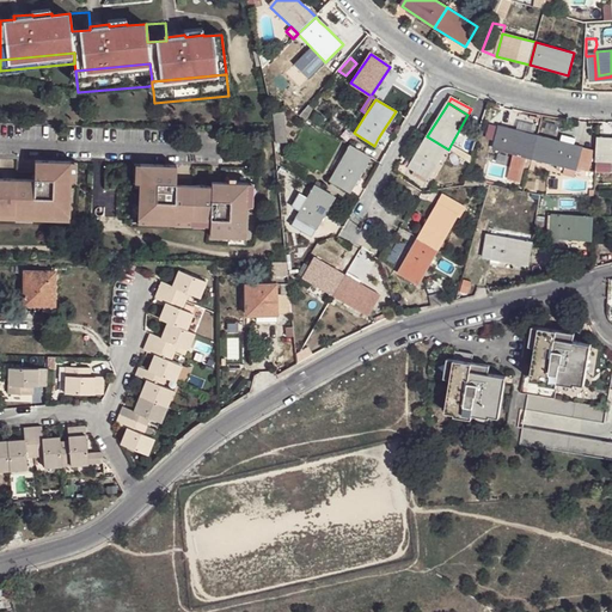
[(275,145),(285,144),(282,112),(271,115),(275,145)]
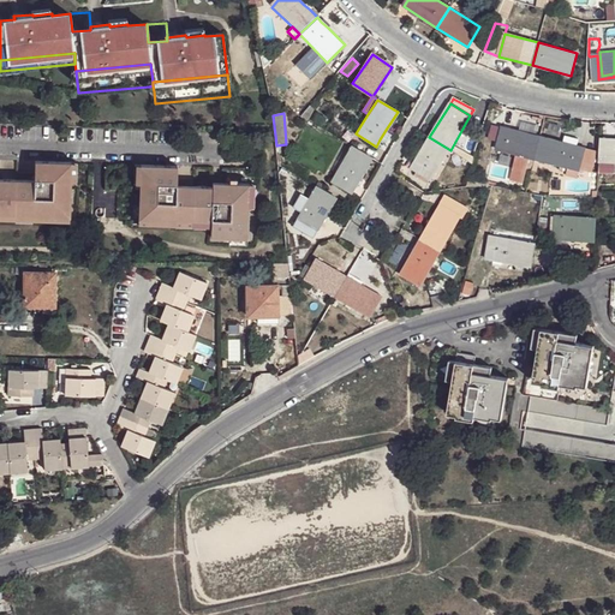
[(496,149),(536,160),(542,137),(503,127),(496,149)]
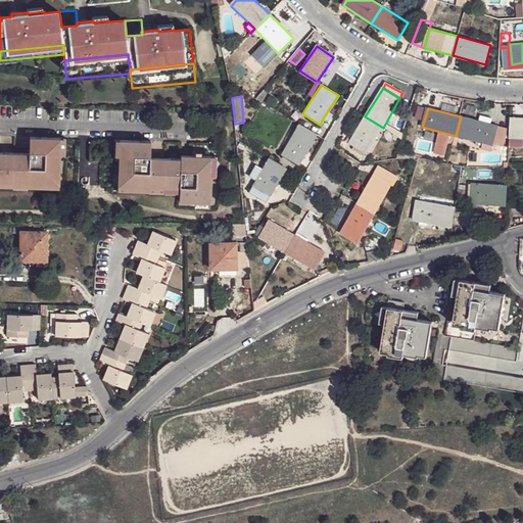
[(335,115),(328,110),(323,119),(330,123),(335,115)]
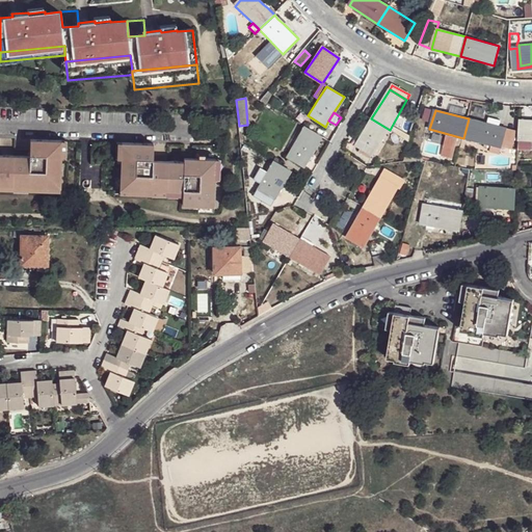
[(373,156),(390,130),(371,118),(356,145),(373,156)]
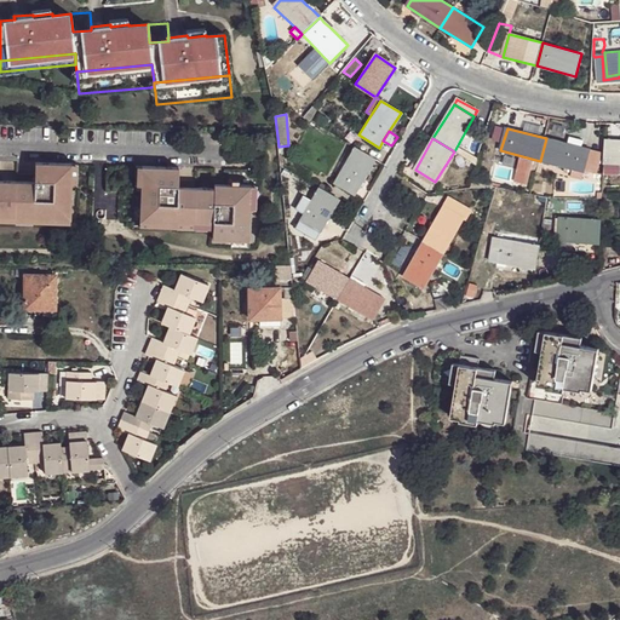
[(546,138),(540,161),(584,171),(590,149),(546,138)]
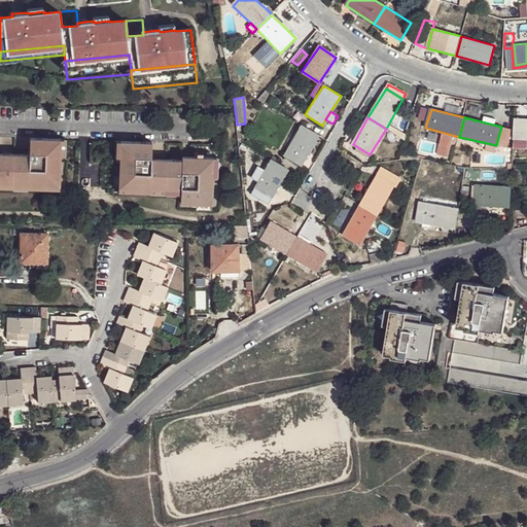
[(526,117),(515,117),(513,138),(526,138),(526,117)]
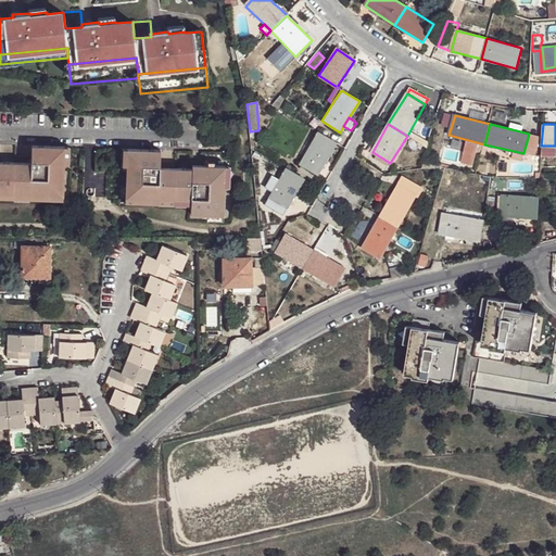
[(337,142),(317,131),(299,164),(318,174),(337,142)]
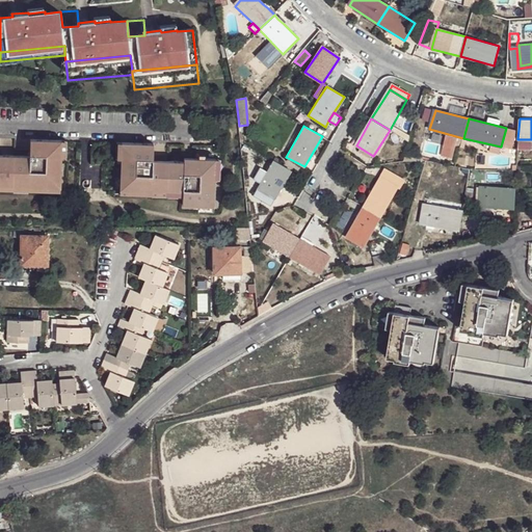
[(504,144),(511,145),(514,132),(508,131),(504,144)]
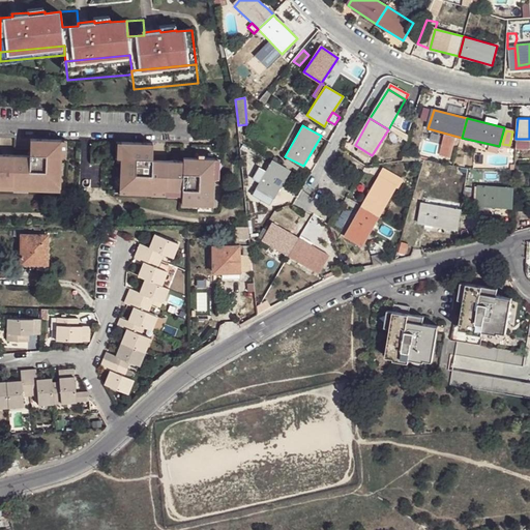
[(529,139),(516,139),(516,146),(529,147),(529,141),(529,139)]
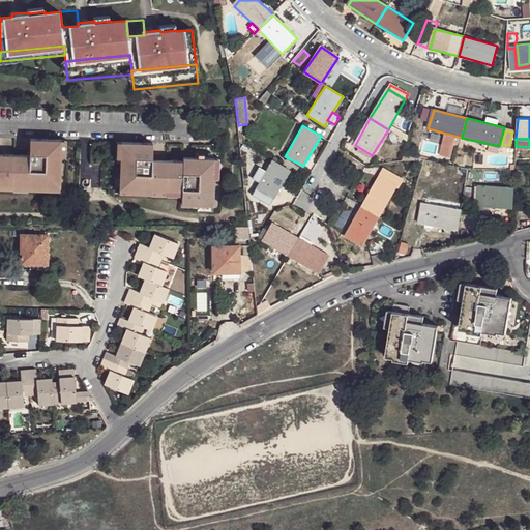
[(27,157),(11,156),(10,186),(57,187),(58,156),(59,142),(28,141),(27,157)]
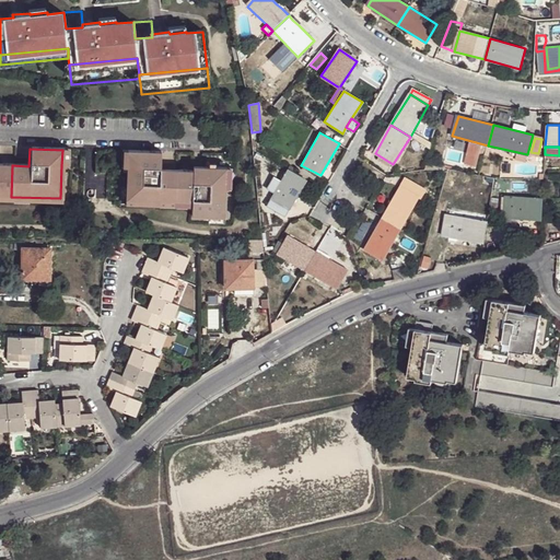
[(125,167),(125,201),(174,201),(174,171),(159,170),(159,163),(154,164),(154,160),(159,160),(158,152),(125,151),(125,167)]
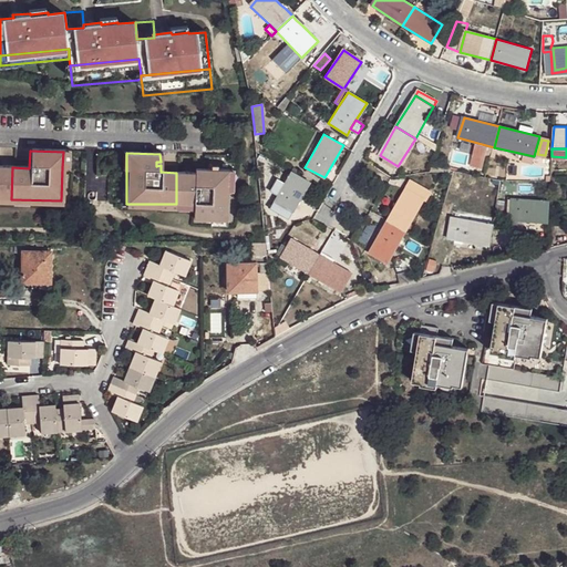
[(12,167),(0,167),(0,198),(11,199),(12,167)]
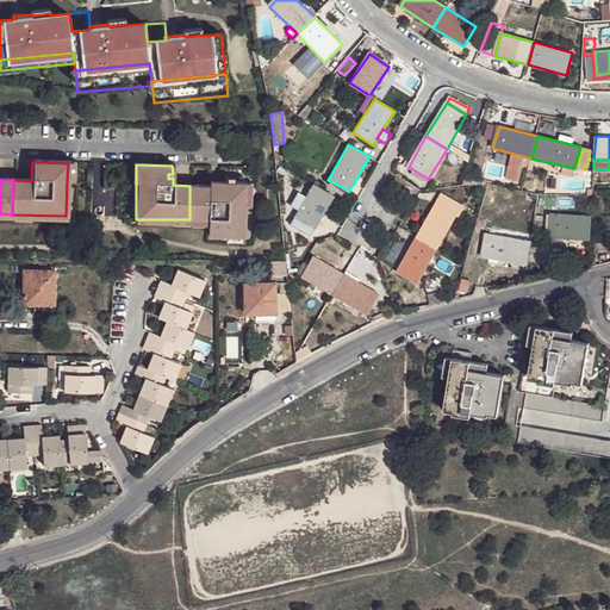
[(190,186),(190,219),(205,221),(206,226),(206,235),(225,236),(244,236),(244,199),(246,182),(216,182),(216,191),(211,191),(210,186),(206,186),(190,186)]
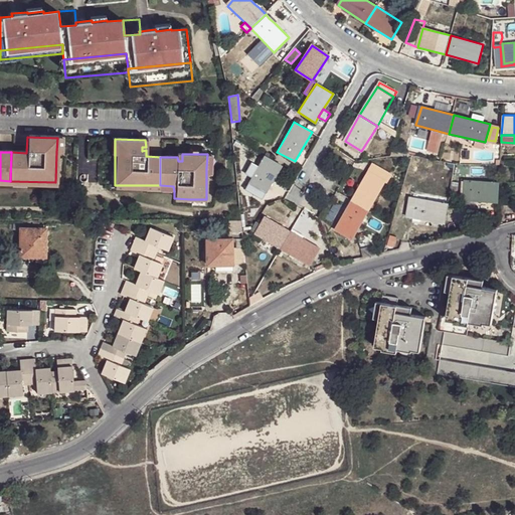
[(281,166),(264,156),(248,181),(253,184),(267,191),(281,166)]
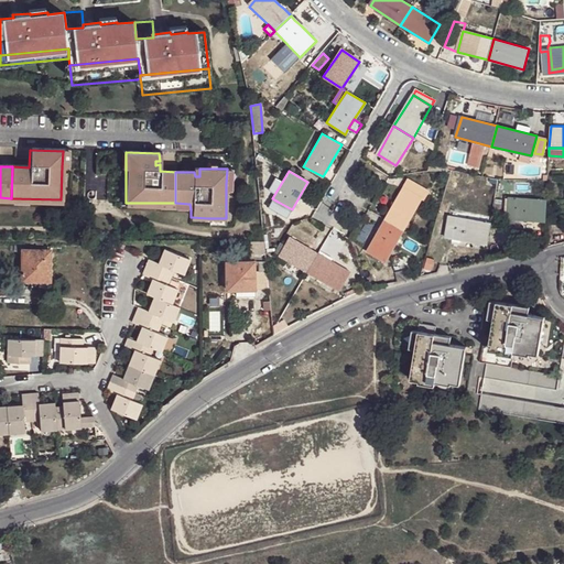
[(408,182),(403,188),(418,196),(422,191),(408,182)]
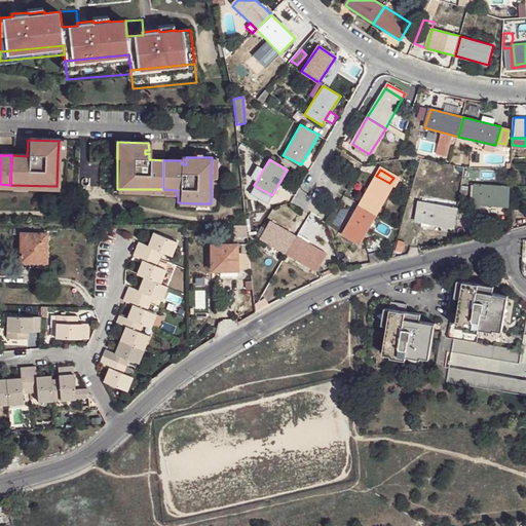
[(360,204),(377,215),(393,186),(389,183),(376,176),(360,204)]
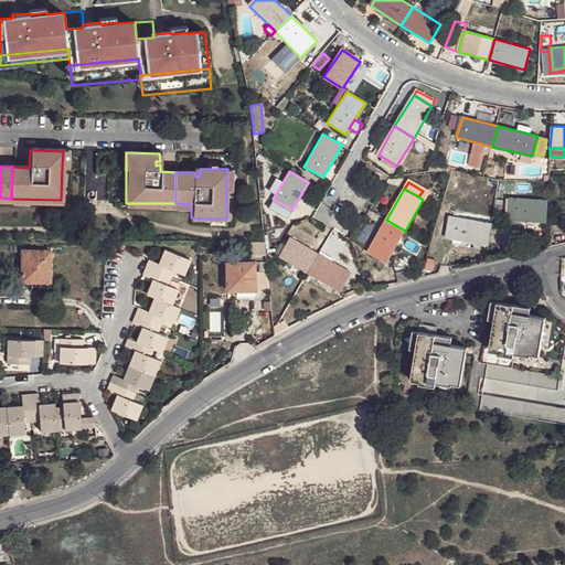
[(509,219),(545,222),(546,200),(510,198),(509,219)]
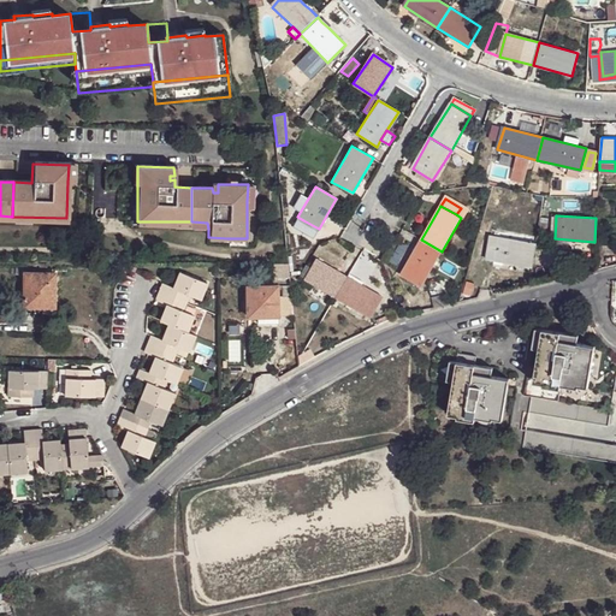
[(314,237),(319,229),(303,220),(298,227),(314,237)]
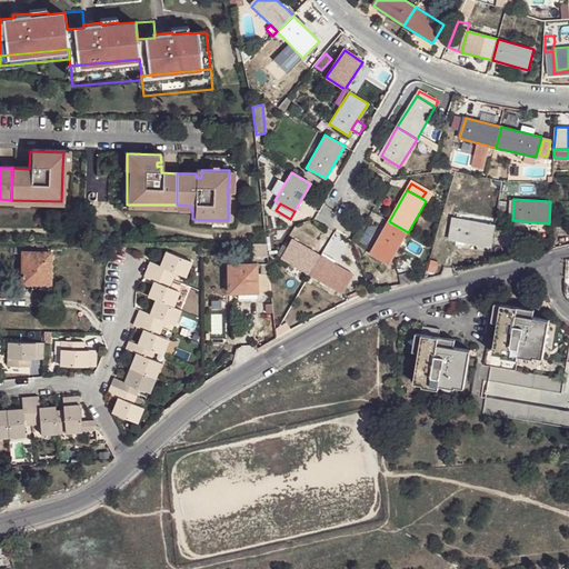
[(449,241),(491,247),(495,226),(453,218),(449,241)]
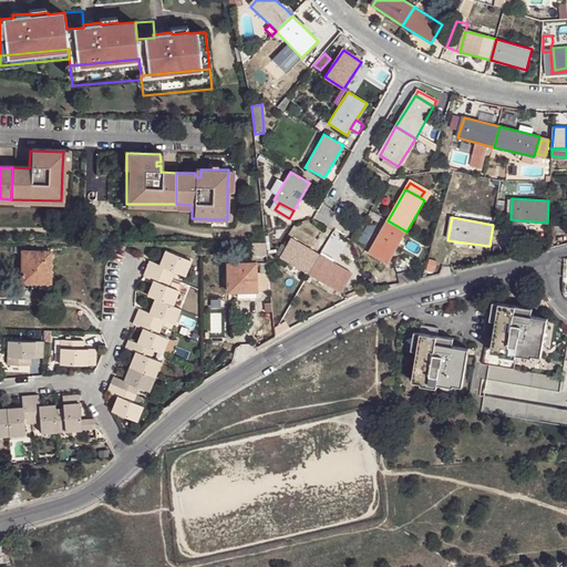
[(388,264),(406,232),(388,220),(369,253),(388,264)]
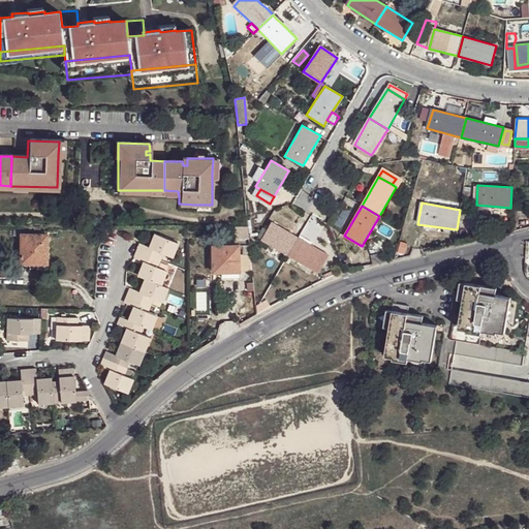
[(261,240),(287,255),(299,238),(272,222),(261,240)]
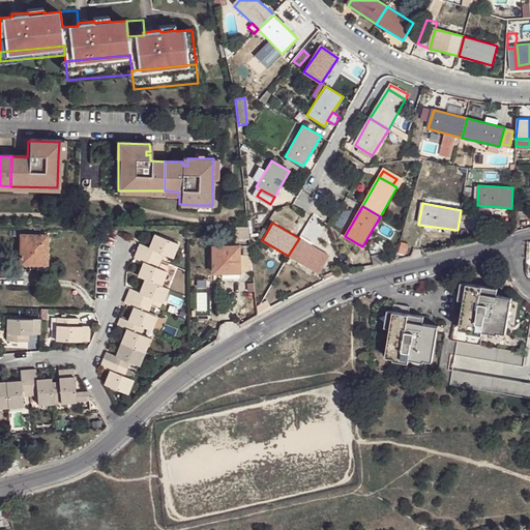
[(238,239),(247,238),(246,227),(238,227),(238,239)]
